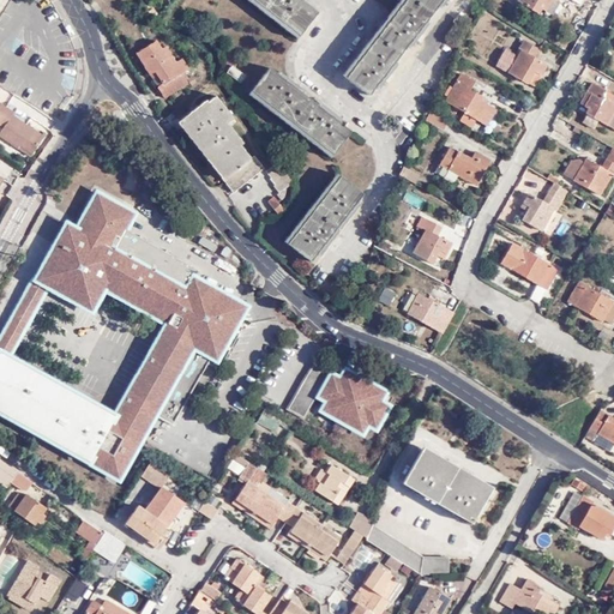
[(317,12),(301,0),(253,0),(298,36),(317,12)]
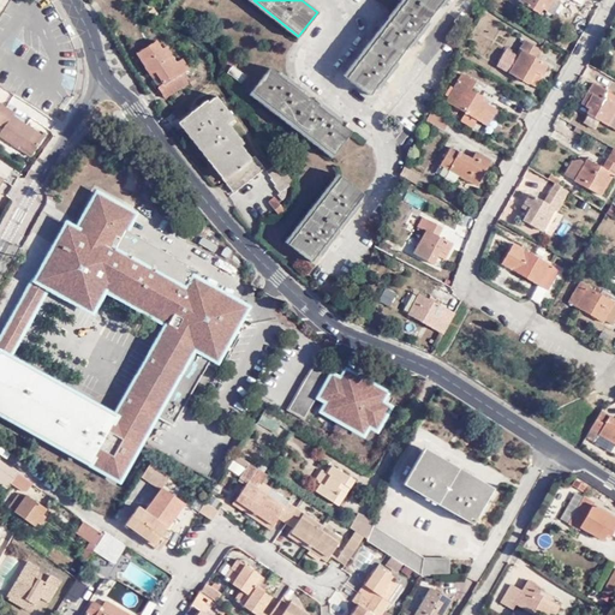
[(443,0),(406,0),(346,81),(369,99),(443,0)]
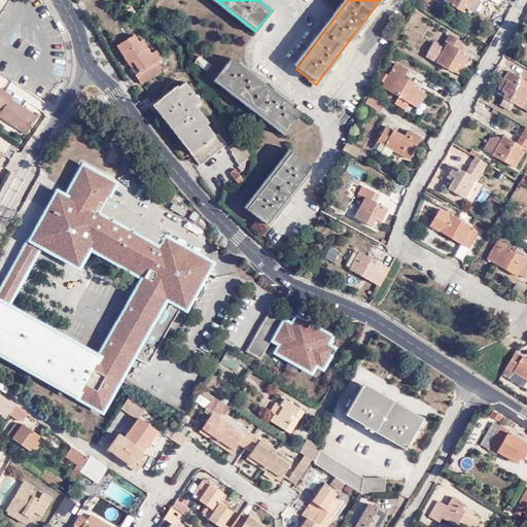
[(464,6),(468,7),(472,0),(444,0),(461,9),(464,6)]
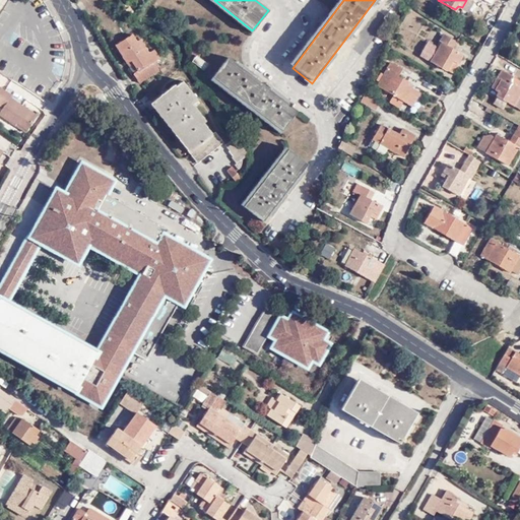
[(466,0),(462,7),(466,10),(472,1),(470,0),(466,0)]
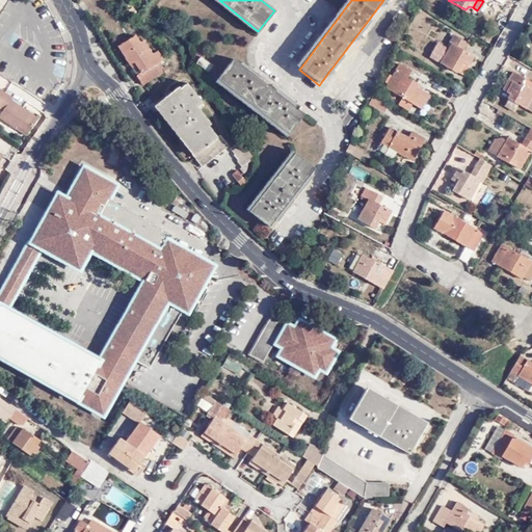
[(116,46),(129,63),(132,60),(139,71),(136,74),(141,83),(162,71),(164,73),(169,70),(165,63),(160,67),(157,61),(162,58),(156,49),(151,53),(142,40),(138,42),(134,34),(116,46)]
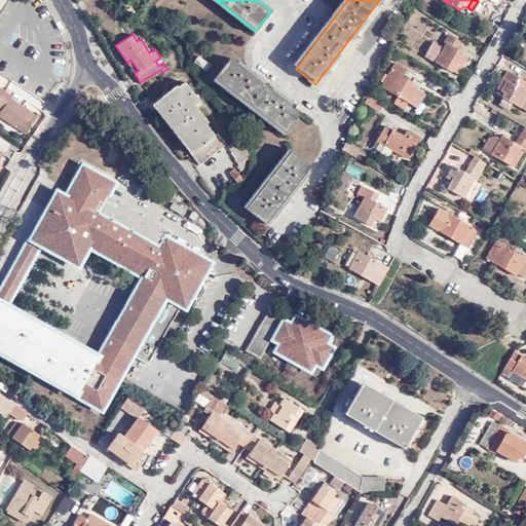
[(459,40),(448,34),(444,40),(446,41),(443,47),(431,41),(423,54),(450,70),(451,69),(455,72),(462,62),(463,62),(467,54),(455,47),(459,40)]
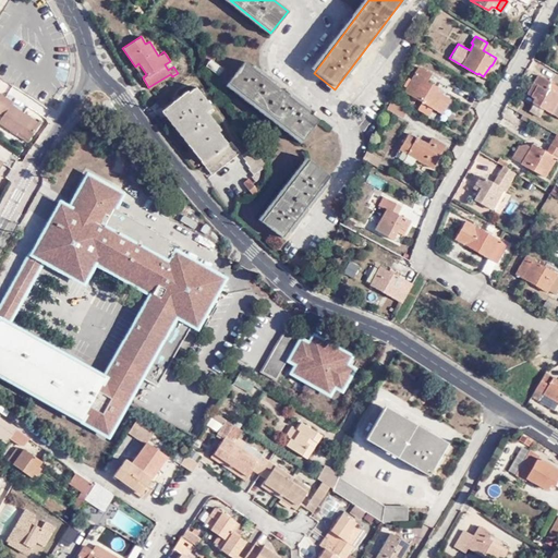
[(219,73),(223,67),(214,59),(208,65),(219,73)]
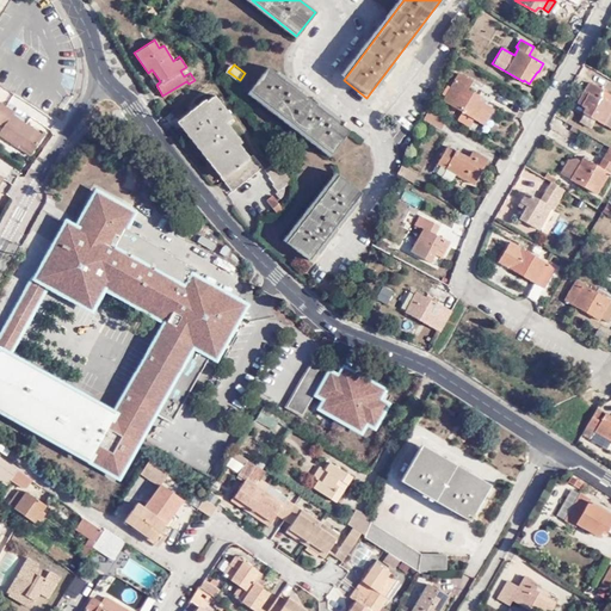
[(349,129),(269,66),(250,88),(331,152),(349,129)]
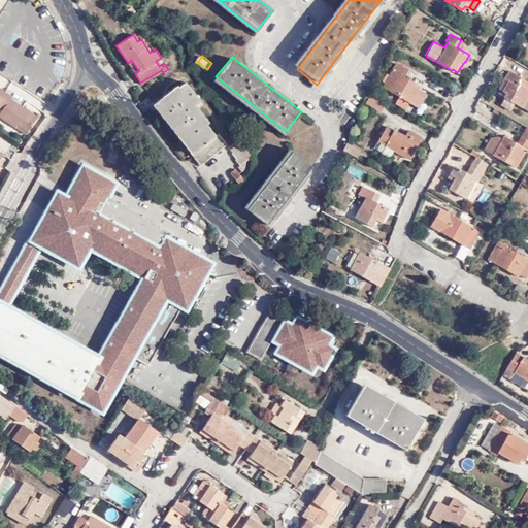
[(131,60),(128,63),(134,73),(135,73),(138,70),(131,60)]
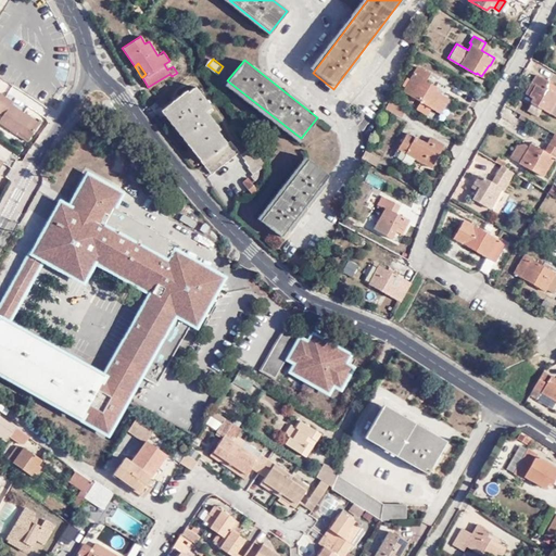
[(415,98),(426,103),(436,109),(444,96),(434,90),(430,87),(432,84),(421,77),(425,71),(413,63),(399,88),(404,91),(401,97),(406,99),(409,93),(415,98)]
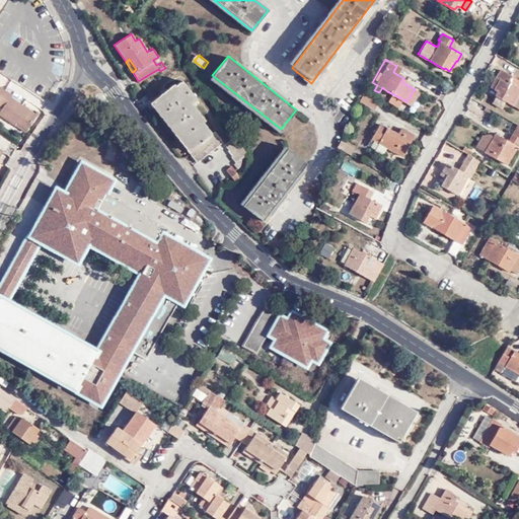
[(495,94),(505,100),(518,108),(518,93),(518,92),(518,79),(500,69),(496,77),(500,79),(494,89),(497,91),(495,94)]
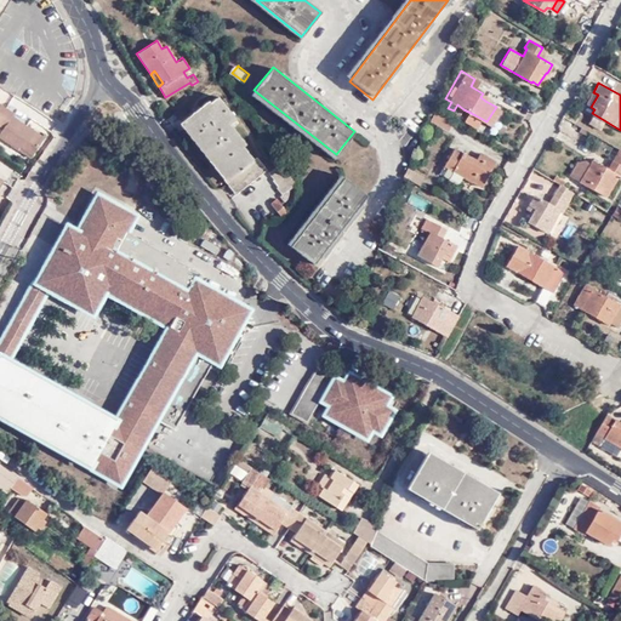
[(237,187),(266,160),(255,148),(251,151),(226,121),(234,114),(216,92),(199,107),(201,109),(198,113),(186,123),(228,172),(227,174),(237,187)]
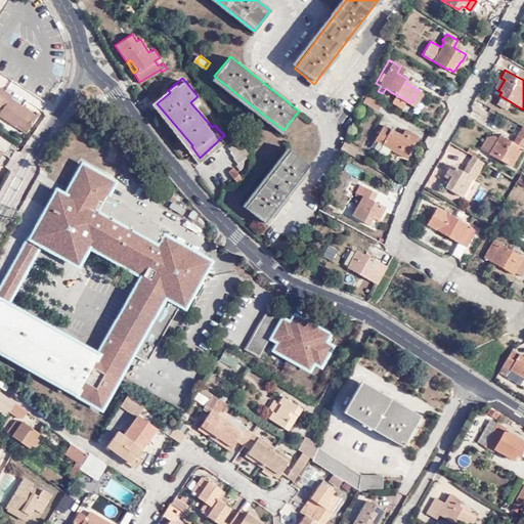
[(505,80),(500,78),(494,88),(498,90),(505,80)]
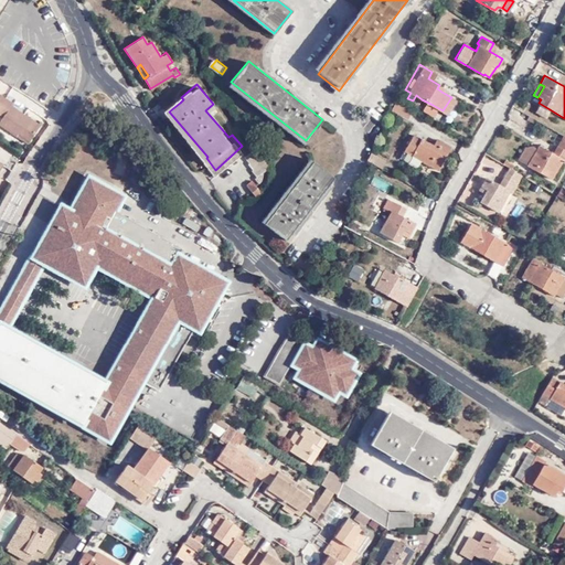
[(7,97),(0,105),(0,112),(3,115),(0,119),(0,121),(17,135),(19,132),(30,140),(41,125),(13,104),(14,103),(7,97)]
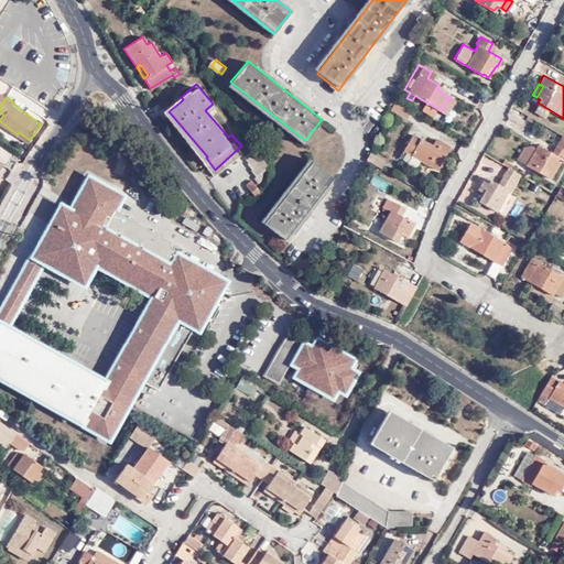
[(429,111),(432,105),(421,99),(418,106),(429,111)]
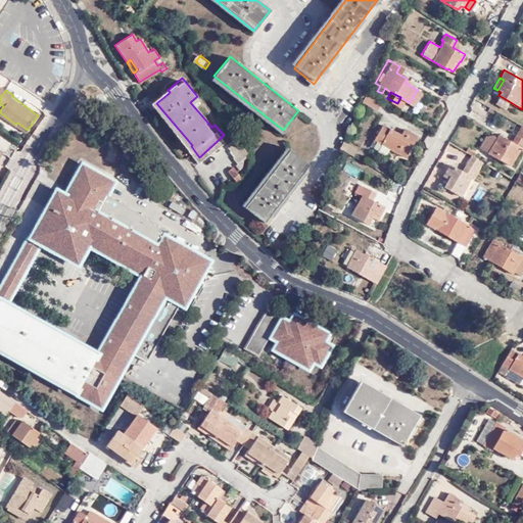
[(366,95),(362,102),(378,111),(382,104),(366,95)]
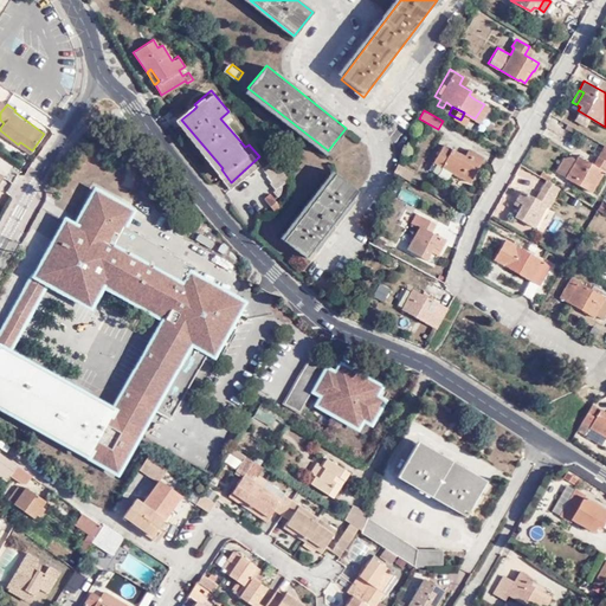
[(585,124),(590,117),(578,110),(574,117),(585,124)]
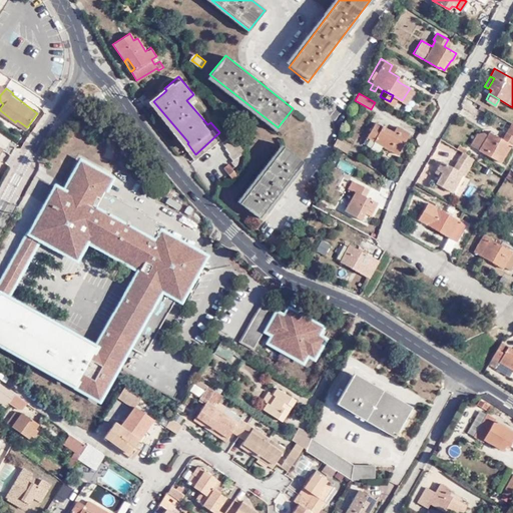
[(333,105),(345,109),(347,102),(336,98),(333,105)]
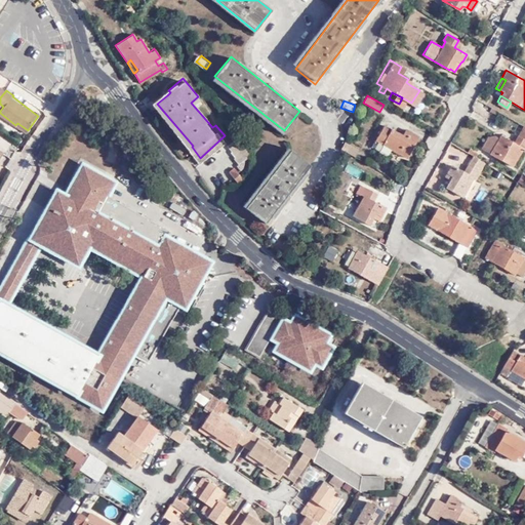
[(17,123),(15,125),(27,132),(28,130),(17,123)]
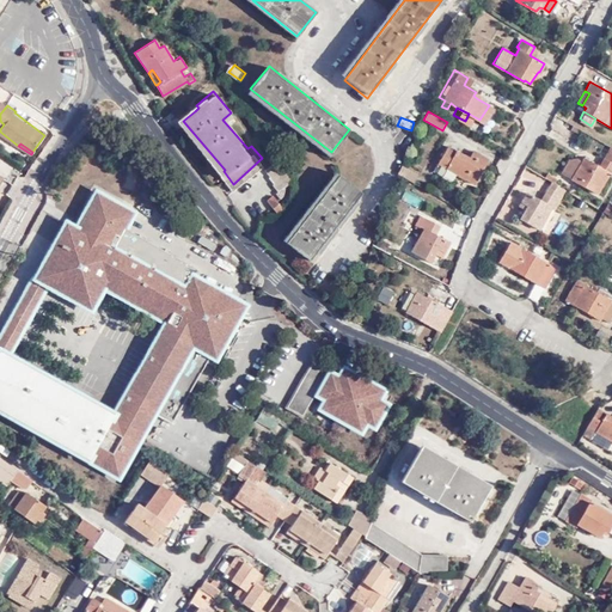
[(439,161),(447,166),(450,163),(467,173),(466,178),(475,183),(489,158),(473,150),(470,157),(448,145),(439,161)]
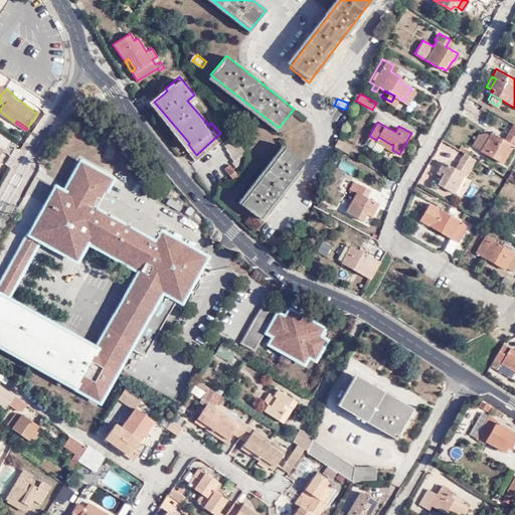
[(230,131),(242,149),(244,147),(233,128),(230,131)]
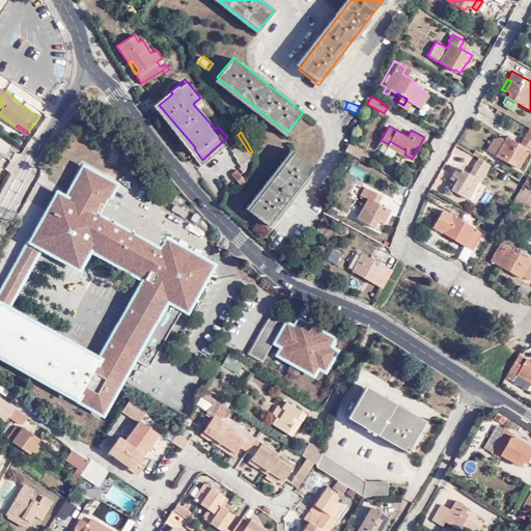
[(249,155),(250,154),(238,135),(230,141),(234,146),(233,147),(239,152),(238,154),(242,159),(240,161),(244,166),(246,164),(249,162),(249,159),(249,155)]
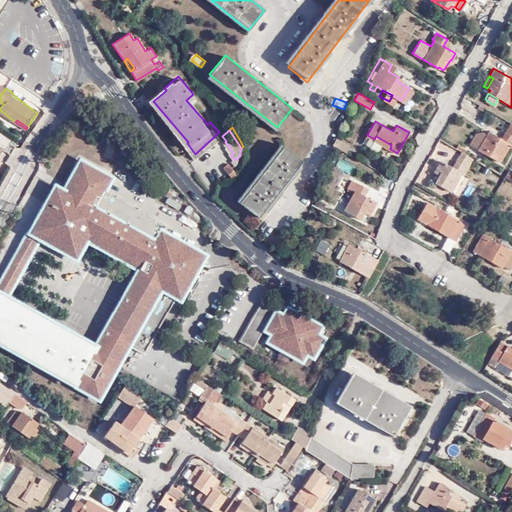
[(511,144),(511,136),(504,132),(501,138),(488,131),(487,132),(483,130),(476,132),(469,143),(478,148),(480,147),(486,151),(485,153),(499,161),(509,145),(511,146),(511,144)]
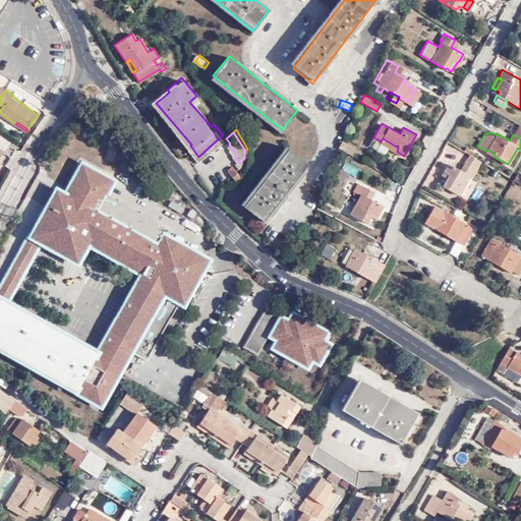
[(383,138),(381,141),(380,142),(389,148),(396,153),(397,152),(398,148),(383,138)]
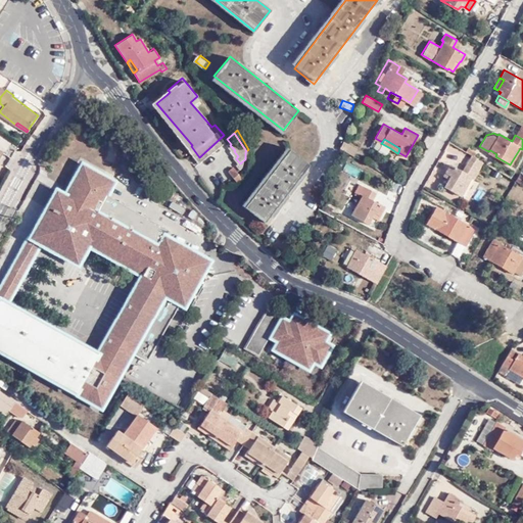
[(342,141),(340,148),(353,156),(358,149),(342,141)]
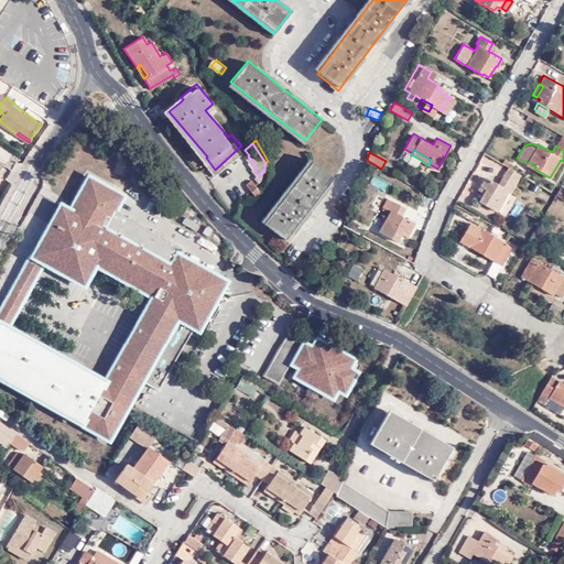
[(421,160),(412,155),(408,163),(416,167),(421,160)]
